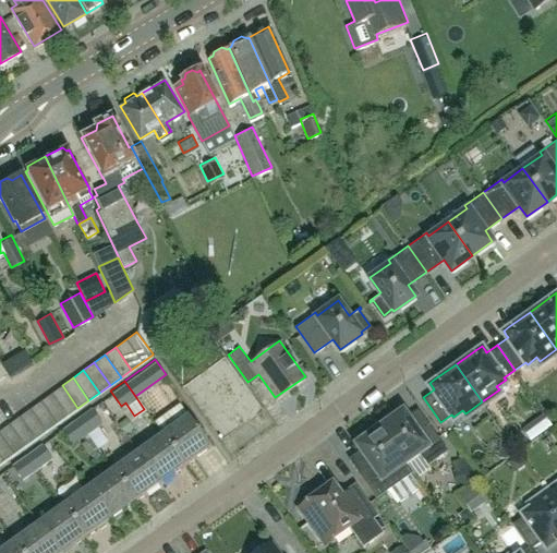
[(77,408),(62,385),(51,393),(68,416),(77,408)]
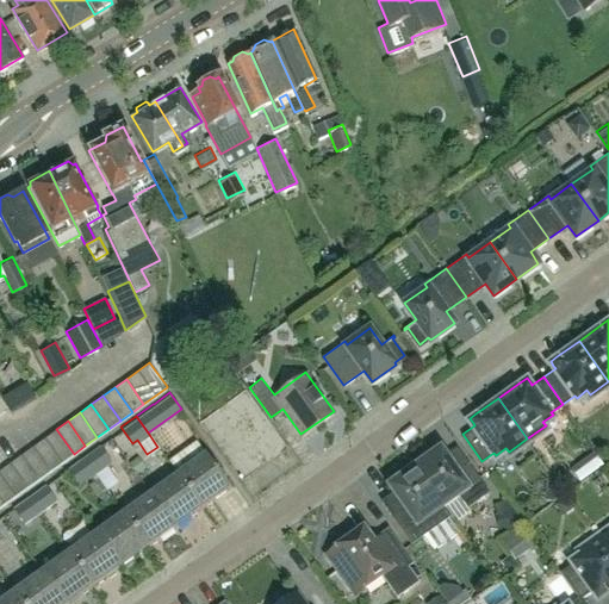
[(74,454),(56,429),(44,437),(62,462),(74,454)]
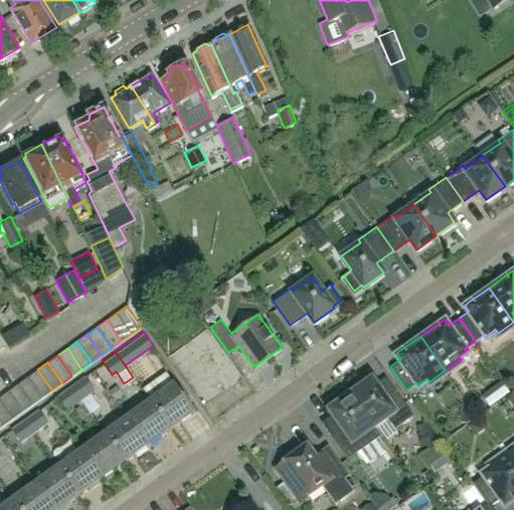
[(52,390),(37,369),(27,376),(42,397),(52,390)]
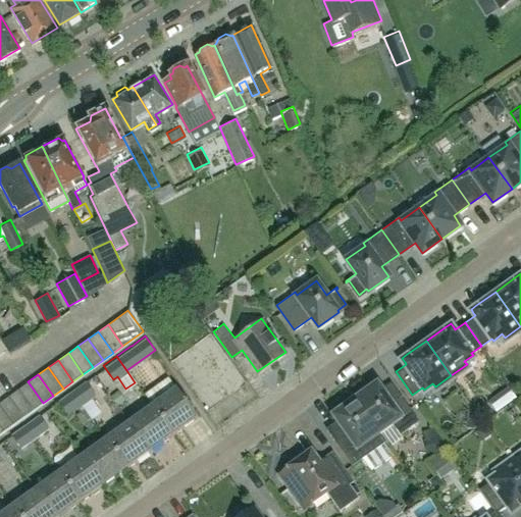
[(85,378),(70,390),(81,404),(90,397),(95,394),(85,379),(85,378)]
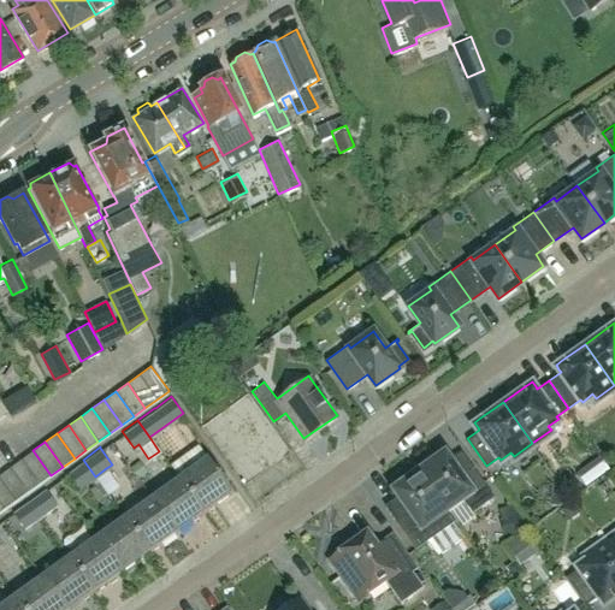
[(33,450),(30,452),(0,473),(0,510),(51,475),(33,450)]
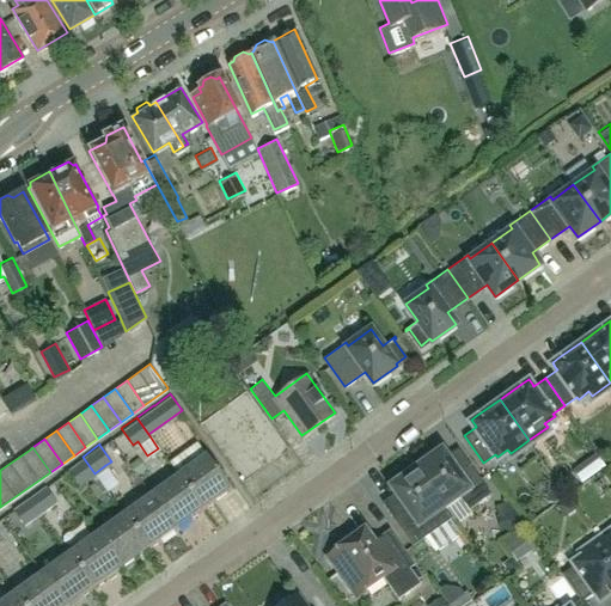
[(441,447),(414,465),(444,507),(459,495),(468,507),(490,490),(469,461),(457,470),(441,447)]
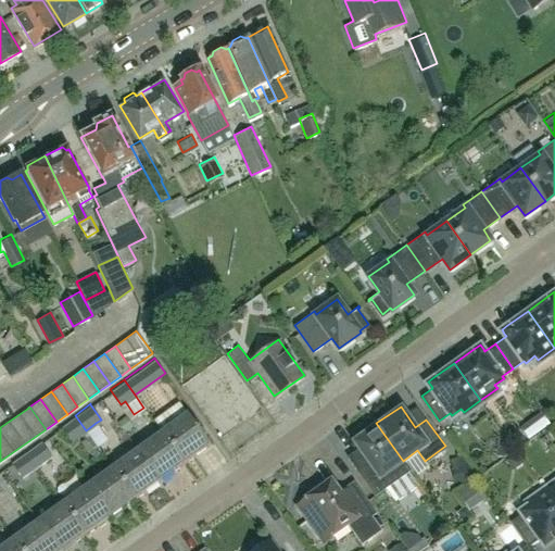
[(161,431),(183,462),(209,443),(187,414),(161,431)]
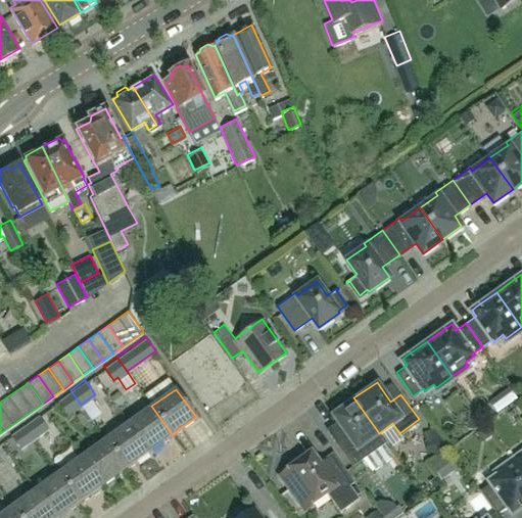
[(70,390),(56,399),(57,401),(66,414),(76,408),(81,405),(70,390)]
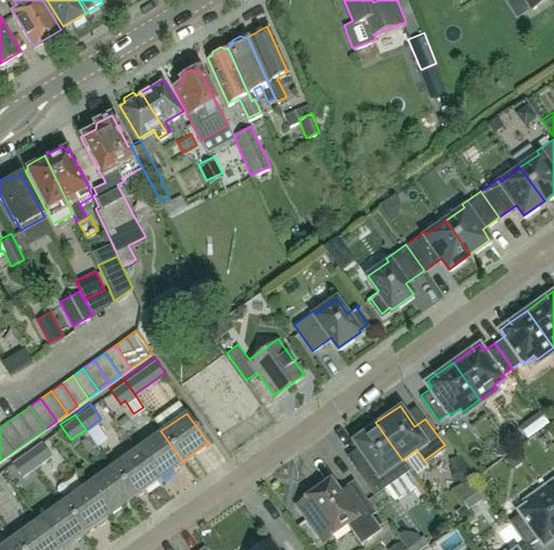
[(408,468),(375,422),(351,439),(366,461),(356,469),(373,493),(408,468)]
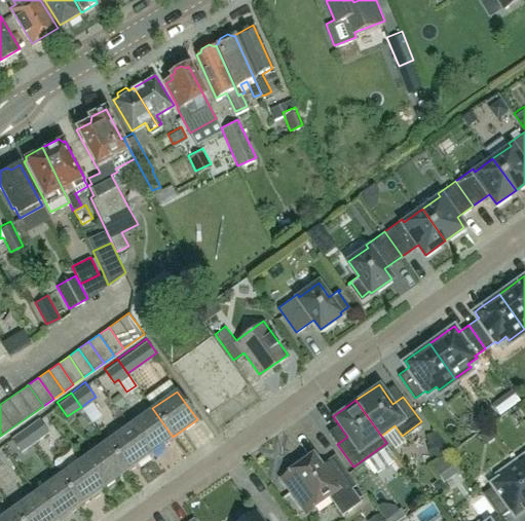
[(152,408),(129,425),(150,454),(173,437),(152,408)]
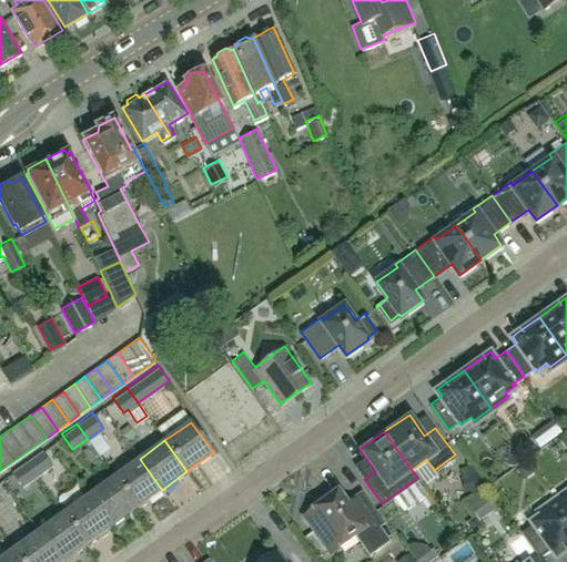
[(52,465),(41,449),(41,448),(26,459),(37,474),(52,465)]
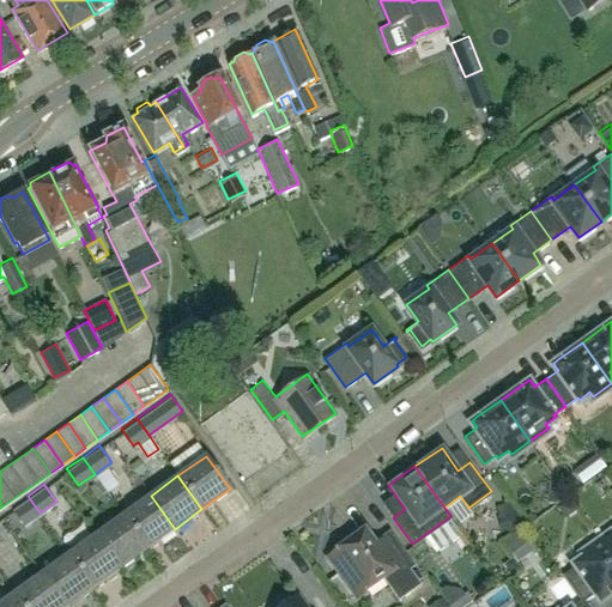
[(40,513),(28,496),(11,508),(23,524),(40,513)]
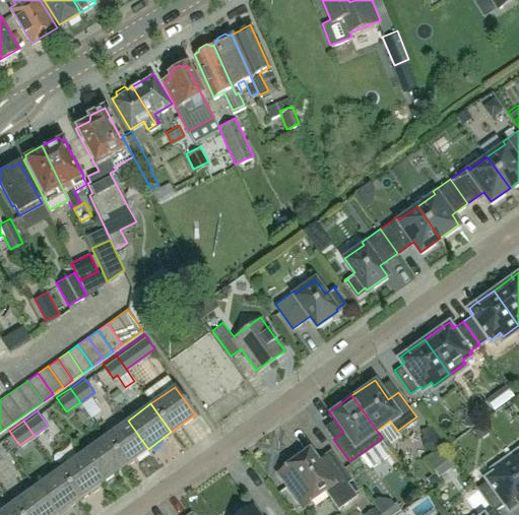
[(148,449),(128,421),(105,437),(125,465),(148,449)]
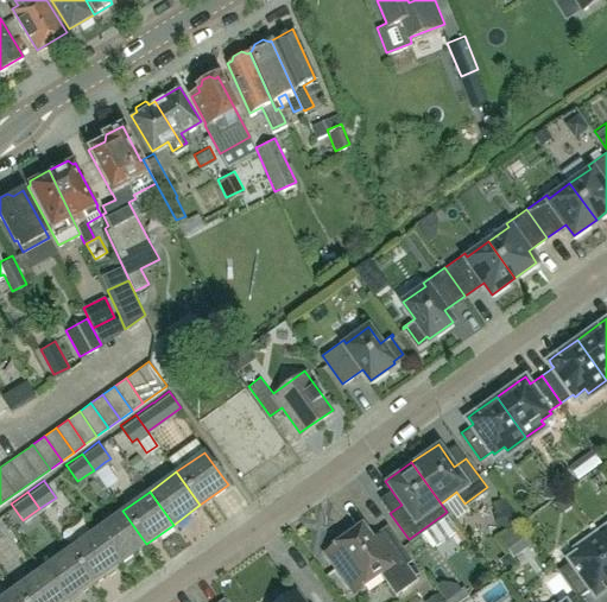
[(122,511),(95,530),(119,563),(146,544),(122,511)]
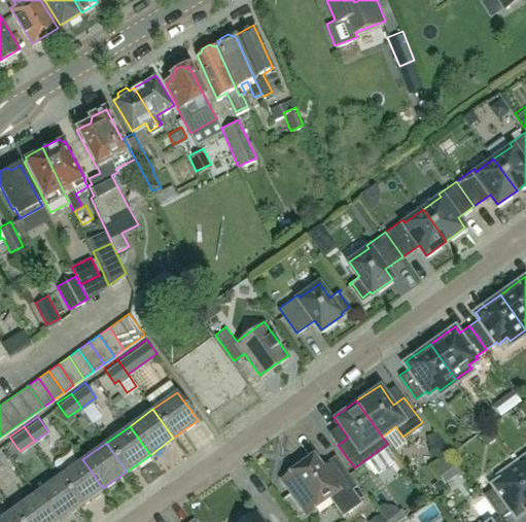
[(313,454),(281,477),(290,490),(306,512),(314,506),(329,495),(342,513),(361,499),(352,487),(356,484),(338,458),(323,468),(313,454)]
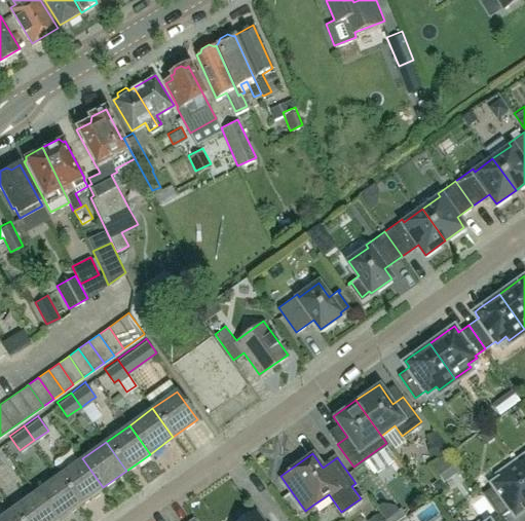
[(524,453),(515,461),(524,475),(524,453)]
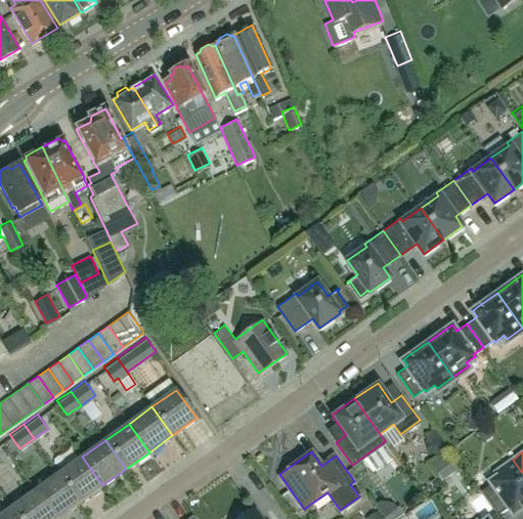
[(102,485),(82,457),(59,473),(79,502),(102,485)]
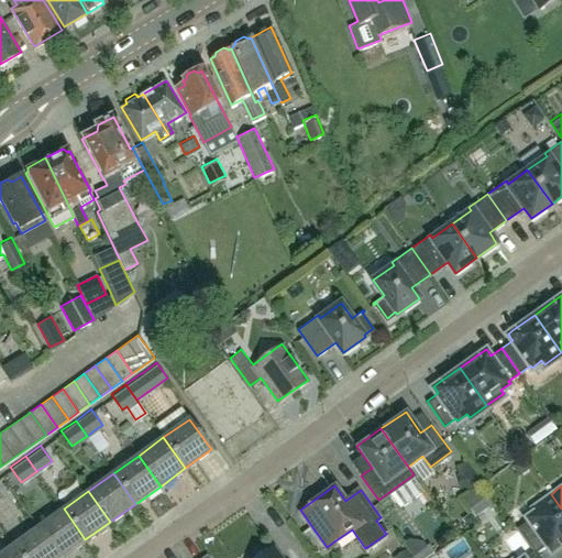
[(561,509),(551,494),(533,506),(537,510),(527,516),(528,518),(517,527),(533,550),(535,549),(536,551),(537,550),(547,544),(551,550),(561,543),(561,509)]
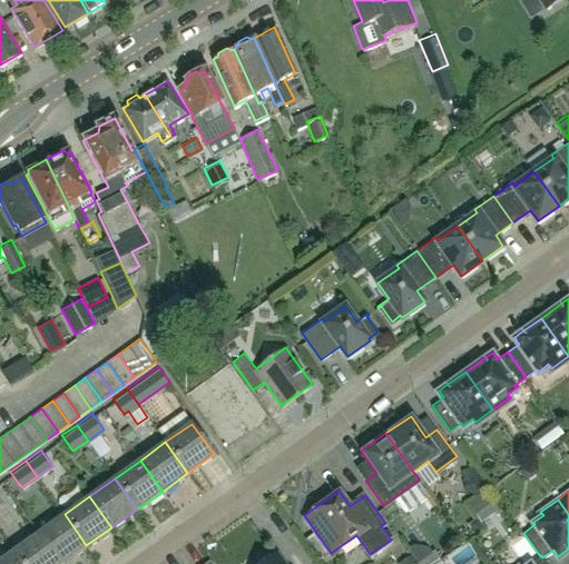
[(86,545),(65,514),(39,532),(61,563),(86,545)]
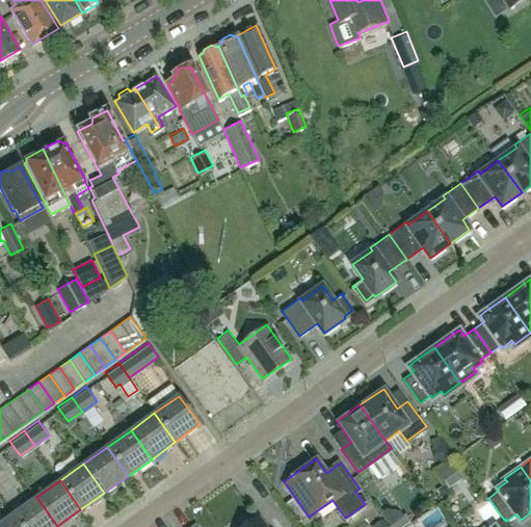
[(36,497),(12,515),(21,526),(55,526),(57,526),(36,497)]
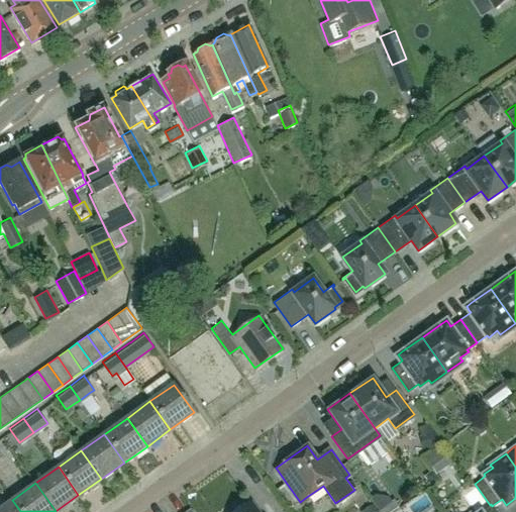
[(364,511),(384,511),(397,504),(390,494),(374,504),(370,497),(358,504),(364,511)]
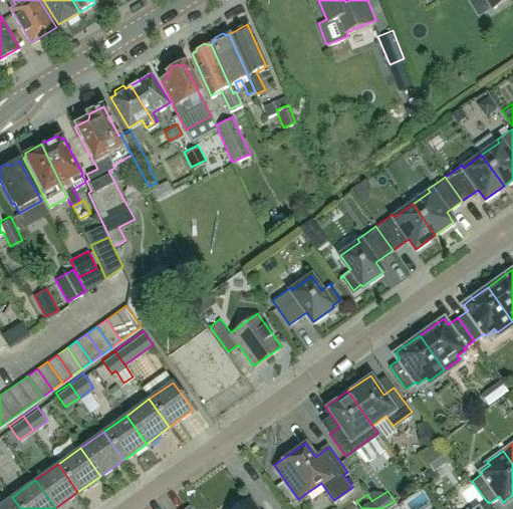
[(20,508),(12,497),(0,505),(0,508),(20,508)]
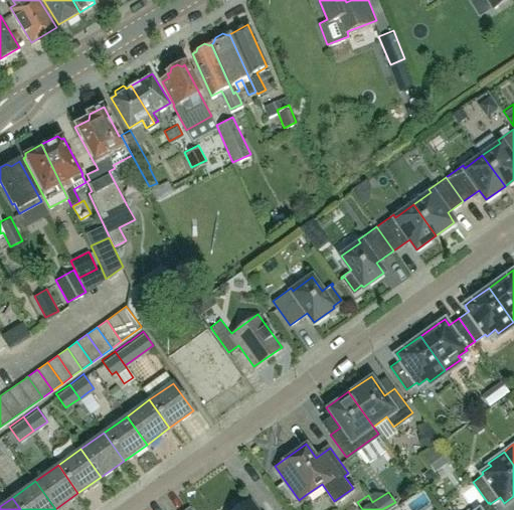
[(258,509),(250,499),(235,509),(258,509)]
